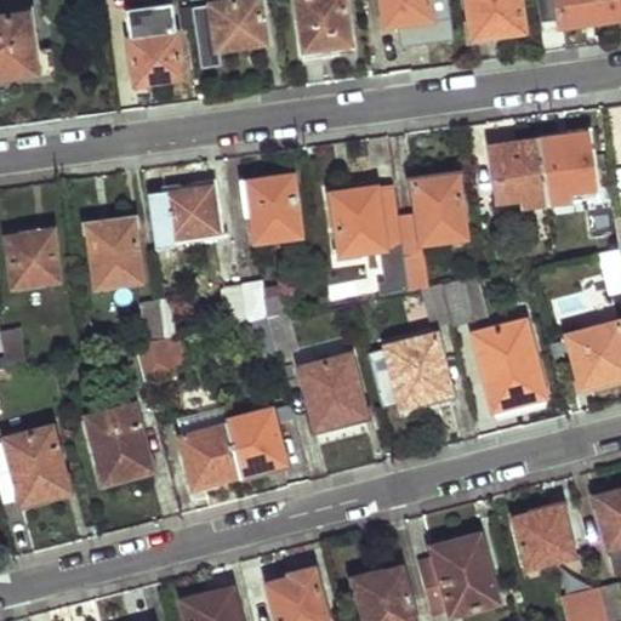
[(181,77),(170,0),(124,7),(130,50),(136,84),(181,77)]
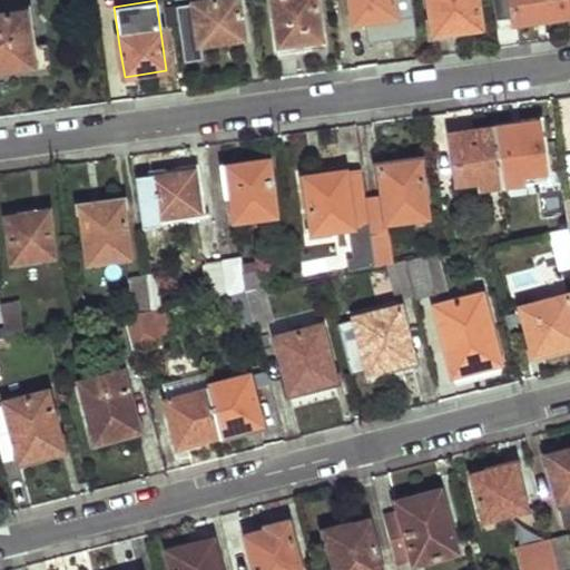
[(242,38),(236,0),(207,0),(193,2),(192,0),(175,0),(183,57),(199,55),(198,45),(242,38)]
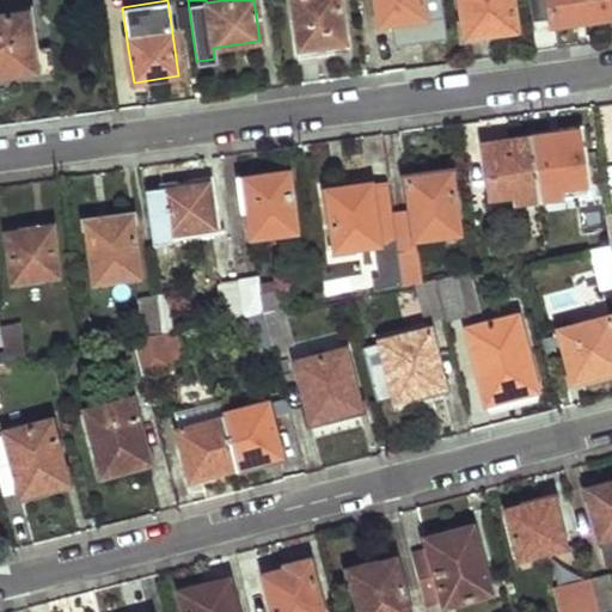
[(344,44),(338,0),(289,0),(299,57),(318,55),(317,49),(344,44)]
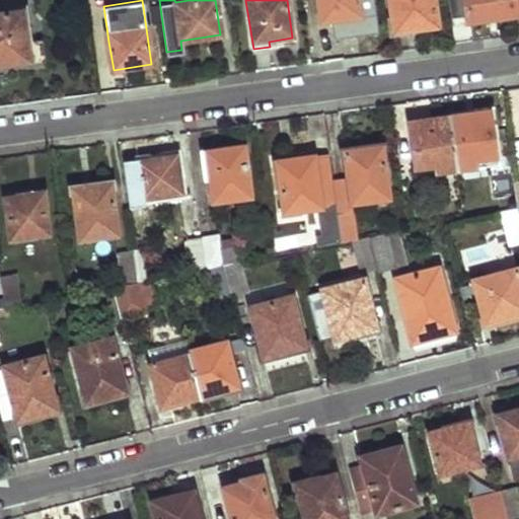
[(360,15),(358,0),(318,0),(321,20),(360,15)]
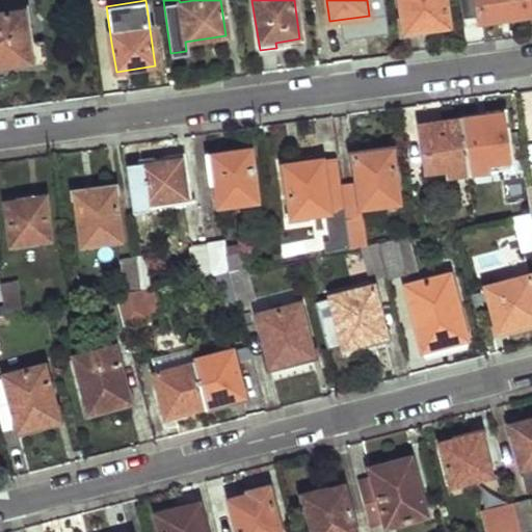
[(448,25),(444,0),(399,0),(403,31),(448,25)]
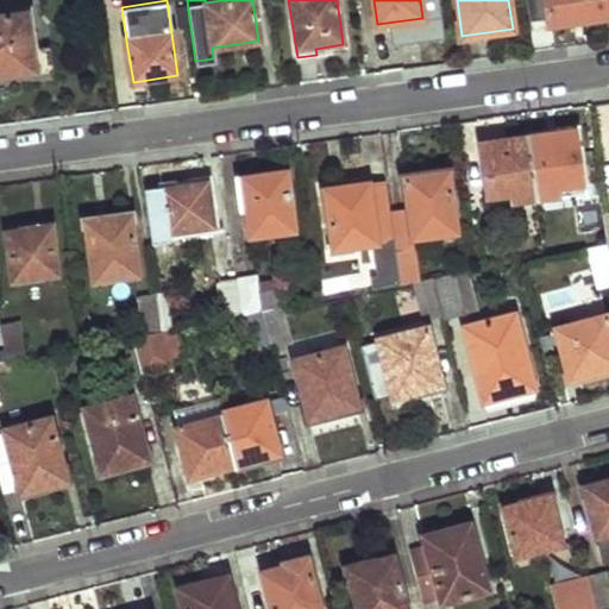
[(607,17),(603,0),(544,0),(548,24),(607,17)]
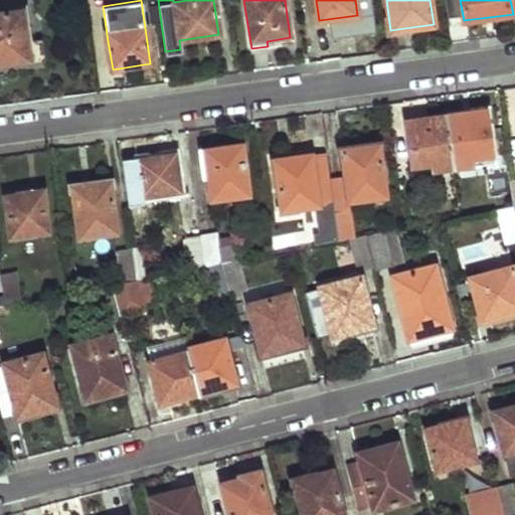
[(0,61),(28,57),(22,8),(0,11),(0,61)]
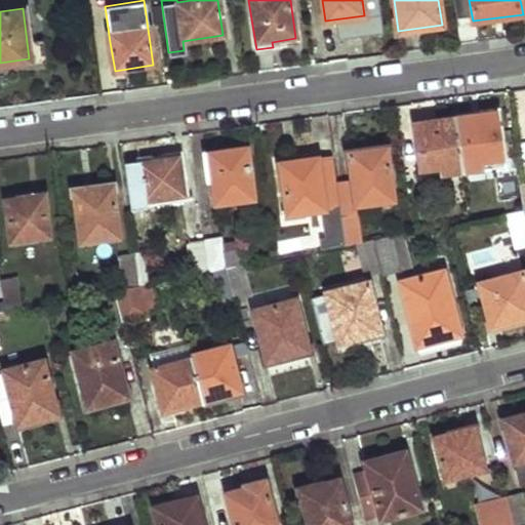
[(518,171),(511,108),(493,111),(499,156),(500,163),(501,173),(518,171)]
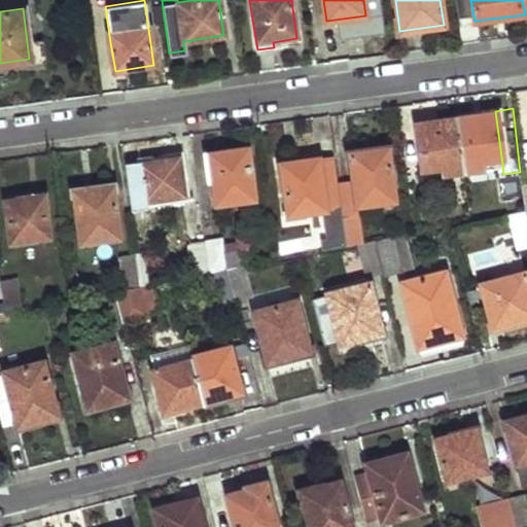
[(501,156),(495,111),(456,116),(463,170),(481,167),(480,160),(501,156)]
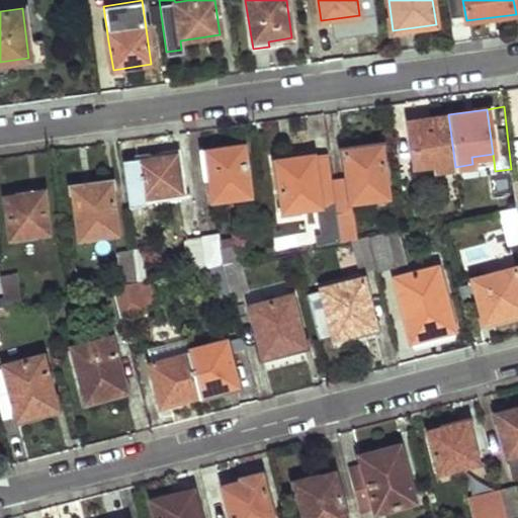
[(455,167),(448,114),(408,119),(414,165),(434,162),(436,170),(455,167)]
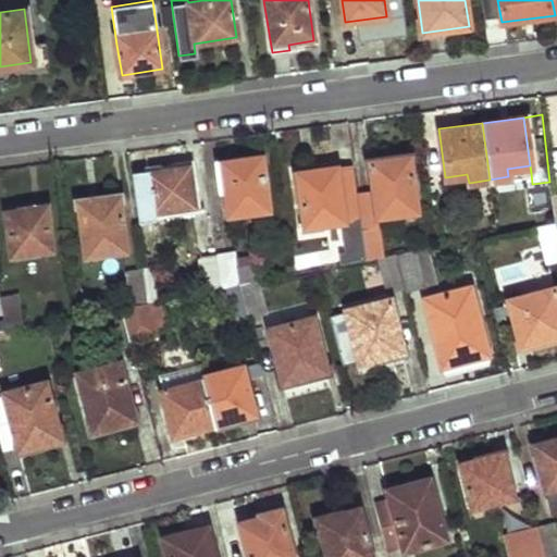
[(269,208),(260,155),(221,160),(229,213),(269,208)]
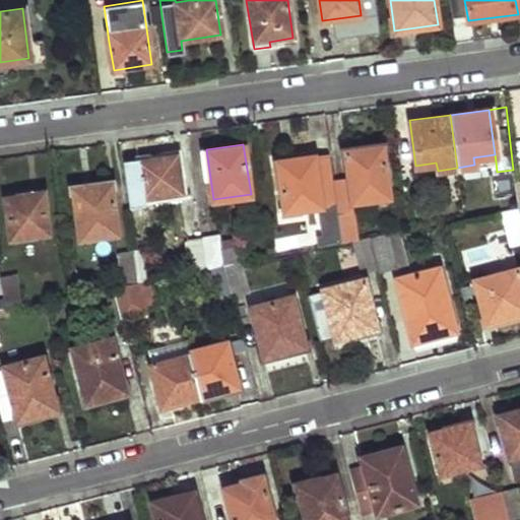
[(389,196),(381,144),(343,149),(351,201),(389,196)]
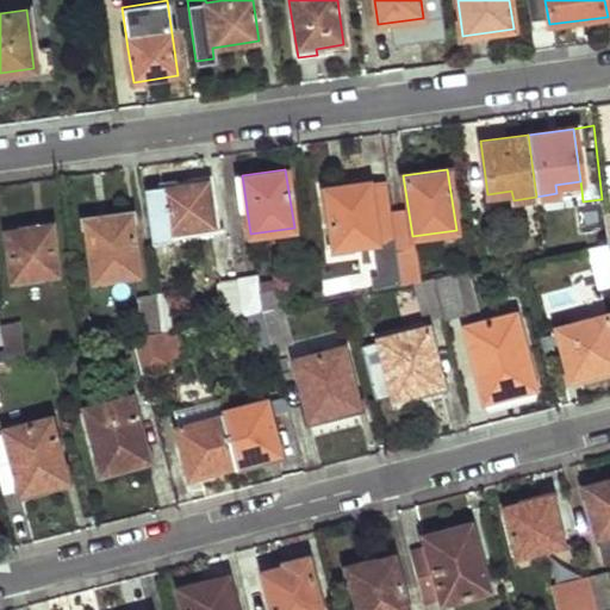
[(212,224),(207,180),(160,187),(167,230),(212,224)]
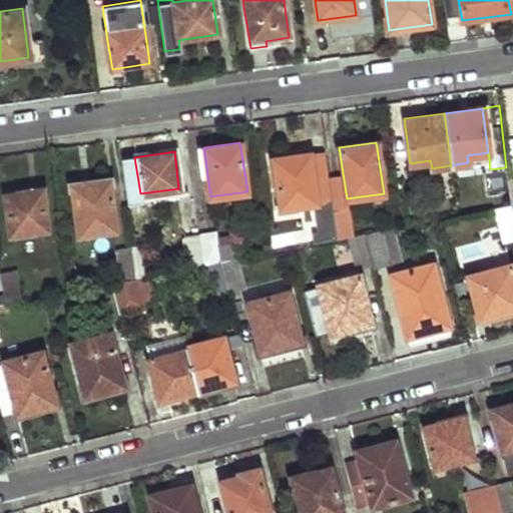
[(312,175),(309,151),(272,157),(280,207),(316,202),(312,175)]
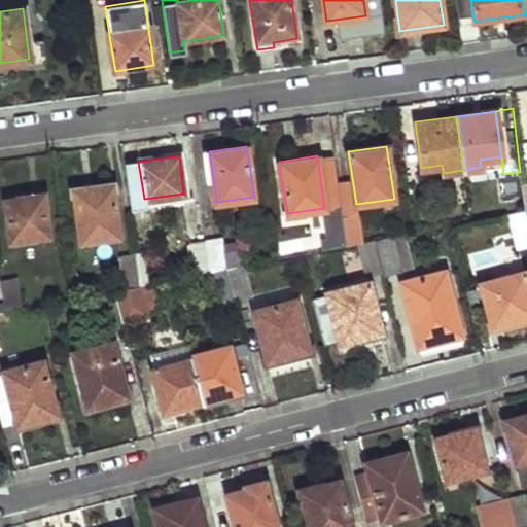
[(502,164),(501,156),(480,160),(481,167),(502,164)]
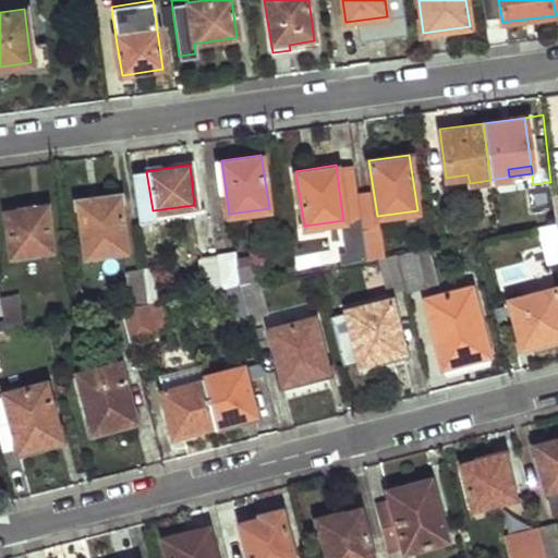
[(470,183),(468,174),(446,178),(447,186),(470,183)]
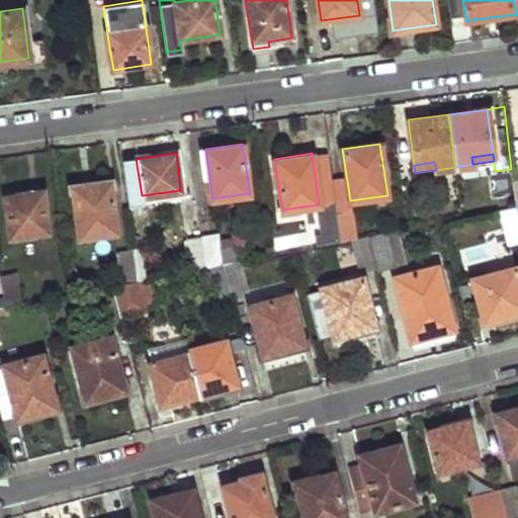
[(513,179),(511,169),(495,171),(483,173),(489,210),(500,208),(516,205),(513,179)]
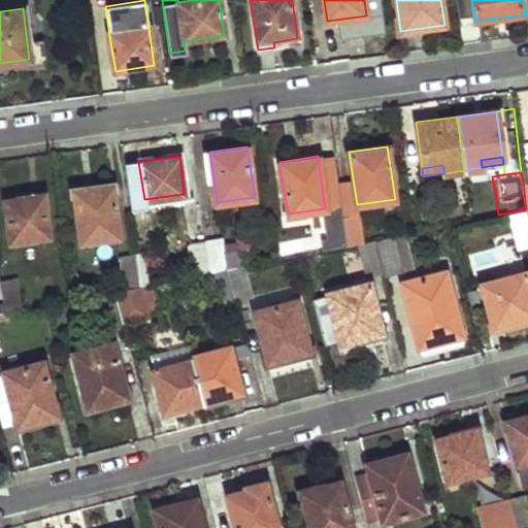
[(338,177),(321,180),(325,208),(327,212),(342,209),(338,177)]
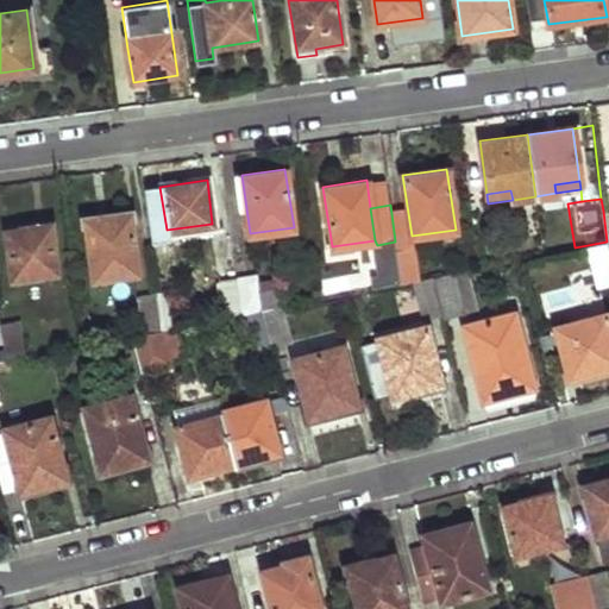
[(138,272),(129,213),(85,219),(94,278),(138,272)]
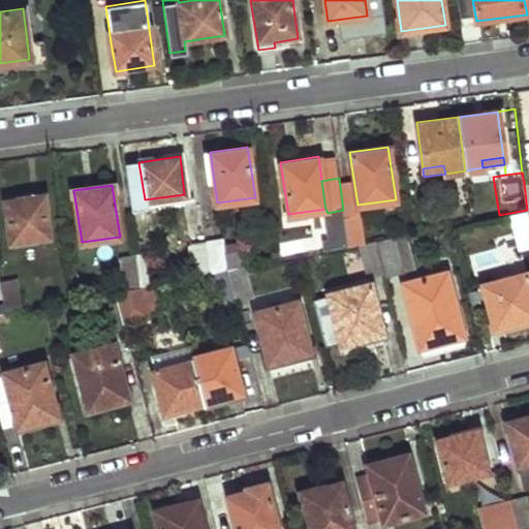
[(50,236),(44,194),(5,200),(11,242),(50,236)]
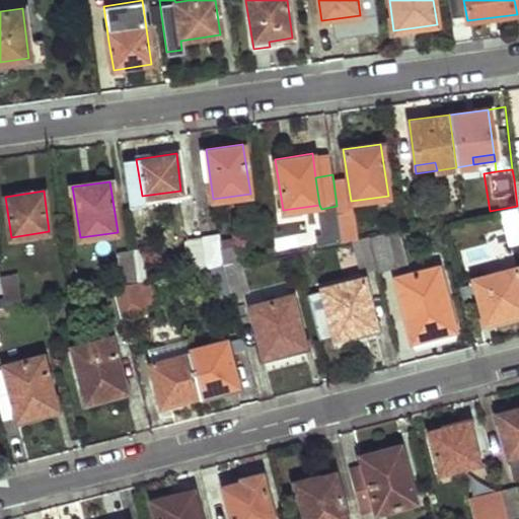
[(321,209),(327,243),(342,240),(338,209),(337,206),(321,209)]
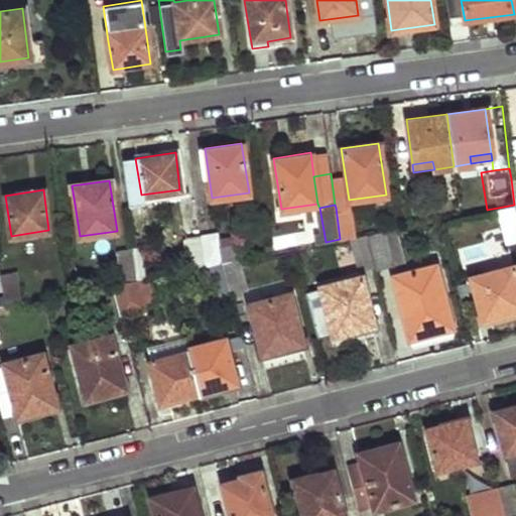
[(498,208),(506,241),(515,238),(515,212),(514,205),(498,208)]
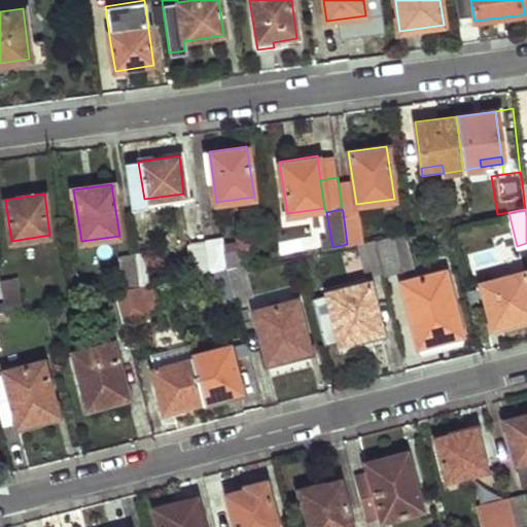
[(362,241),(357,210),(343,212),(347,244),(356,242),(362,241)]
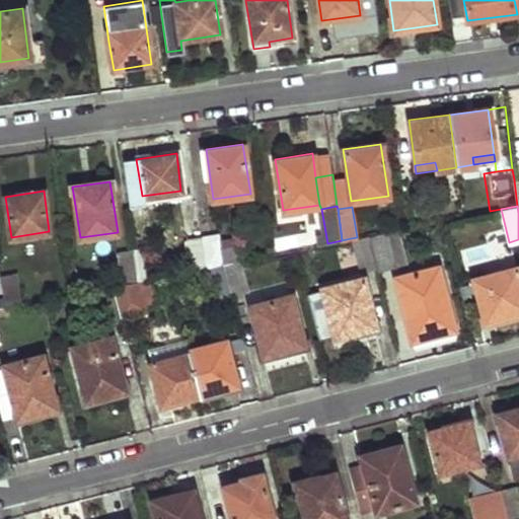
[(376,267),(404,260),(397,229),(368,235),(376,267)]
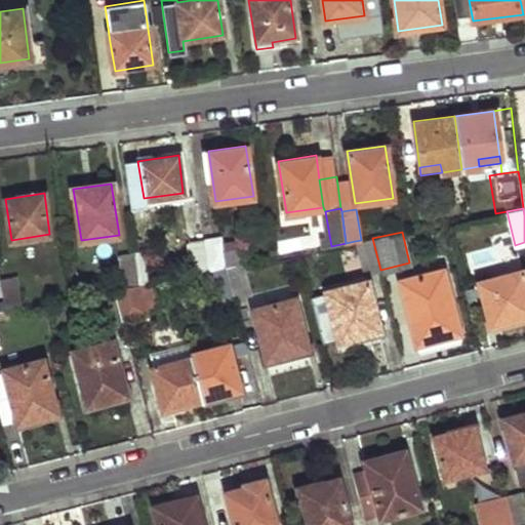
[(244,263),(240,237),(221,241),(220,236),(206,238),(211,269),(226,267),(243,263),(244,263)]
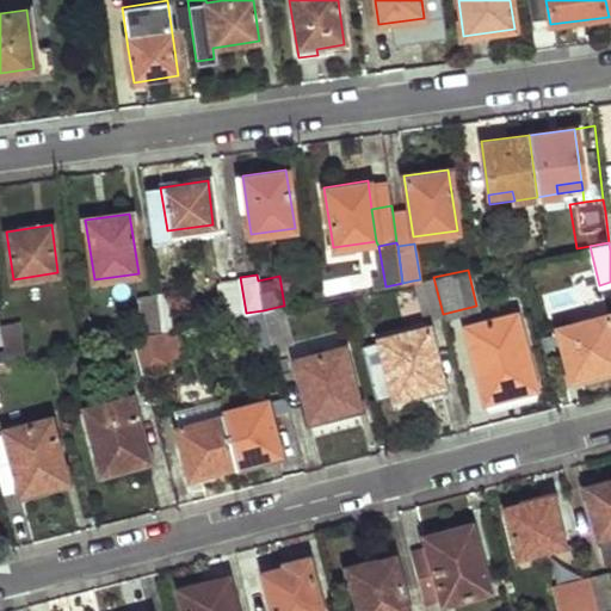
[(246,313),(240,277),(220,281),(226,318),(246,313)]
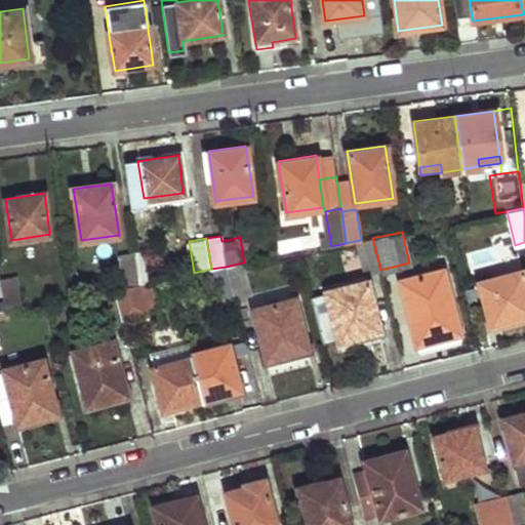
[(363,274),(380,270),(372,238),(361,240),(355,241),(363,274)]
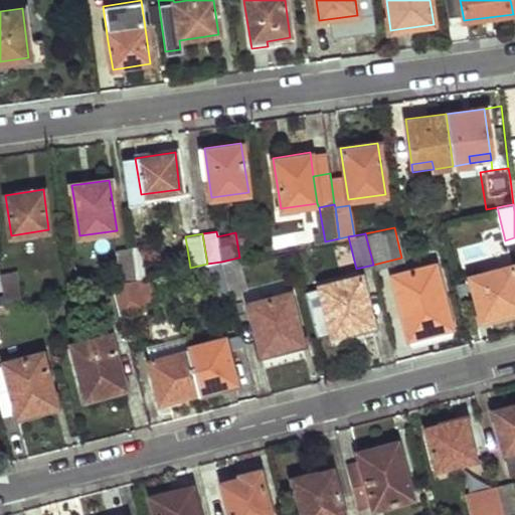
[(140,277),(136,247),(120,250),(124,280),(140,277)]
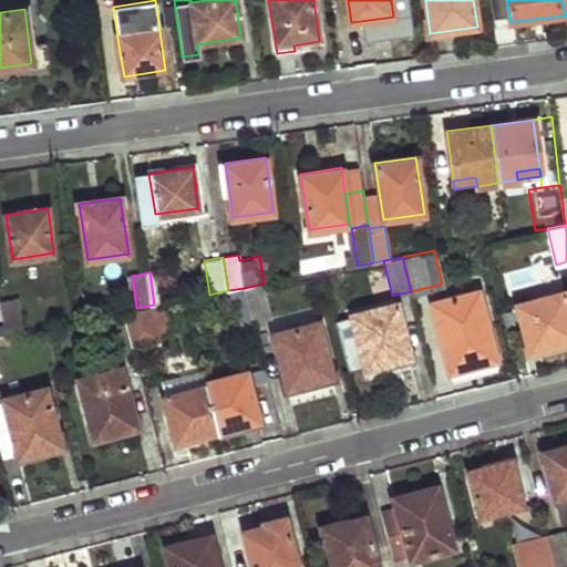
[(244,288),(253,321),(270,317),(263,284),(244,288)]
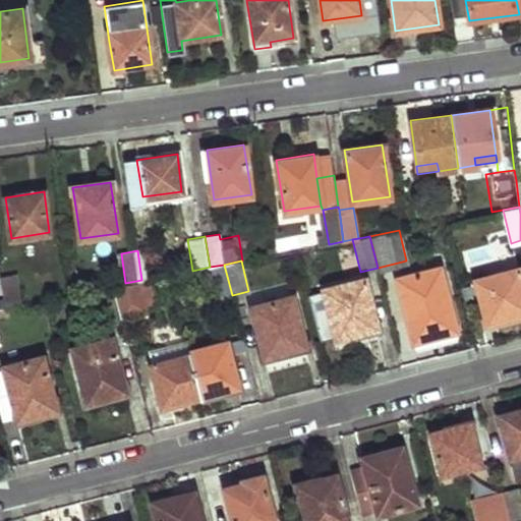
[(217,299),(232,295),(224,265),(210,267),(217,299)]
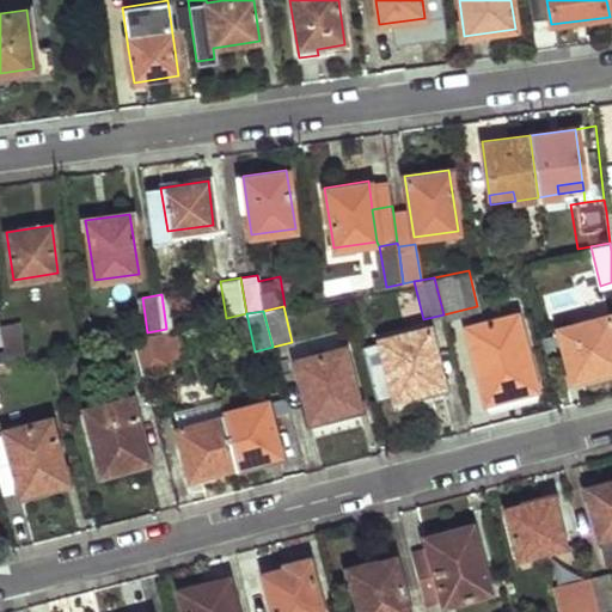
[(536,390),(516,313),(466,325),(484,402),(536,390)]
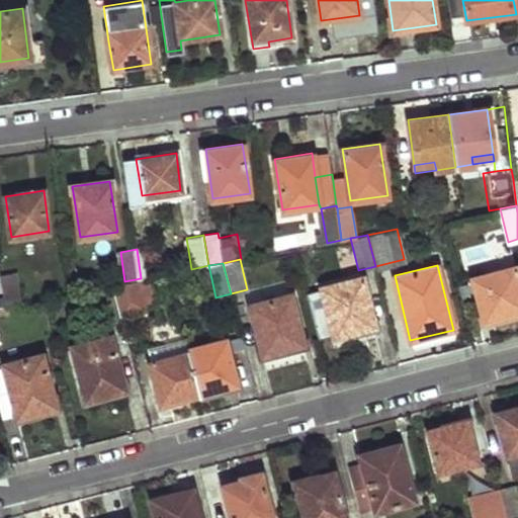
[(517,311),(517,280),(514,265),(469,276),(482,321),(517,311)]
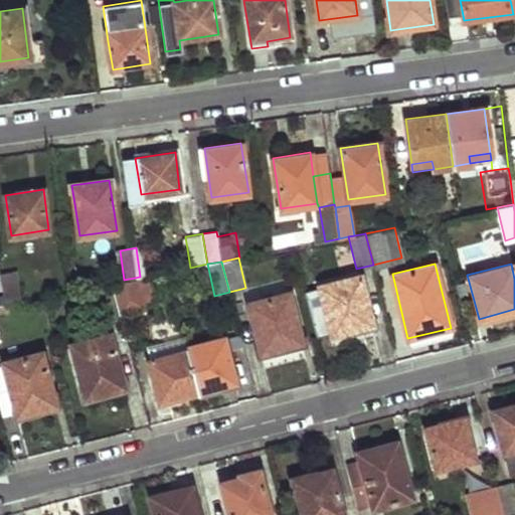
[(23,300),(18,270),(2,272),(7,304),(23,300)]
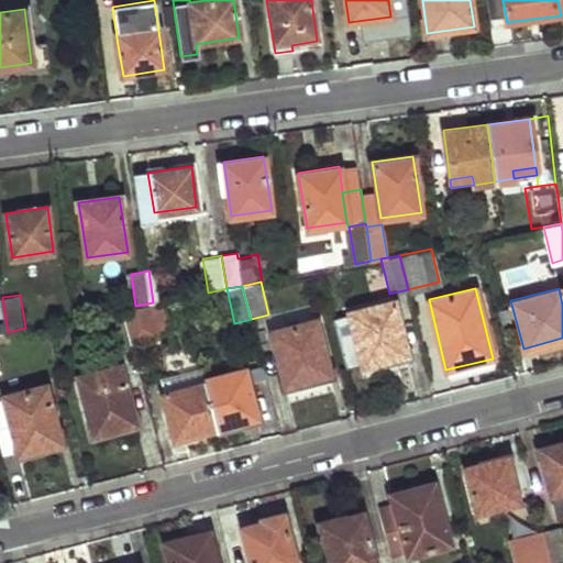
[(406,353),(393,299),(348,310),(362,364),(406,353)]
